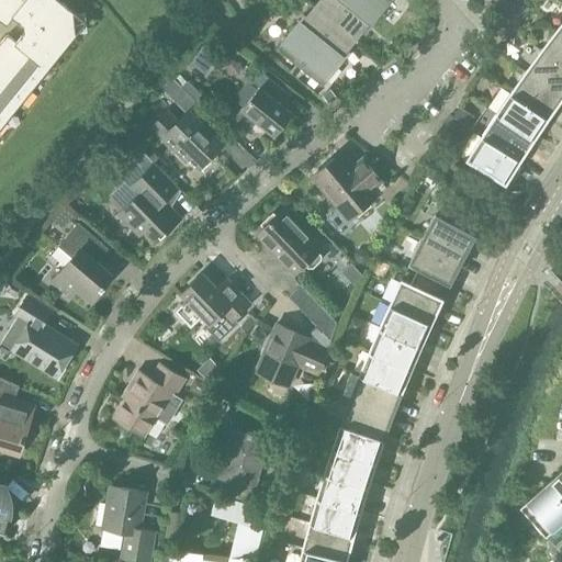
[(0,0),(0,20),(7,25),(13,17),(13,18),(26,0),(0,0)]
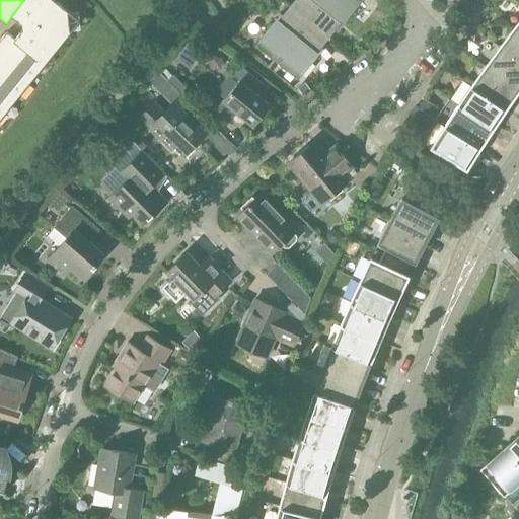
[(54,0),(24,0),(12,16),(21,23),(22,30),(15,39),(45,63),(70,31),(68,10),(54,0)]
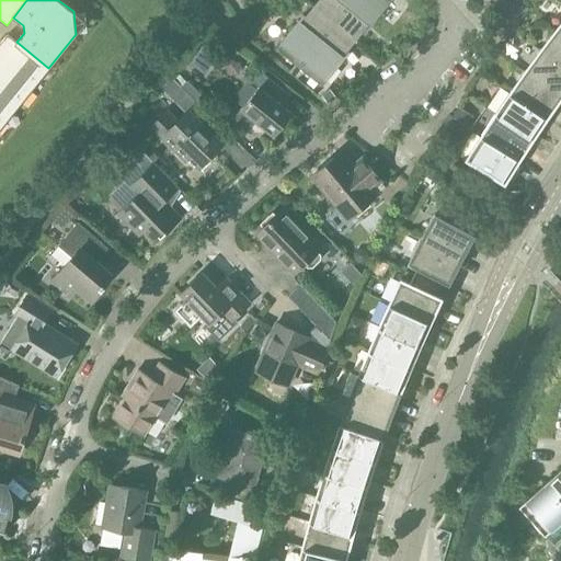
[(318,0),(313,7),(334,23),(353,0),(318,0)]
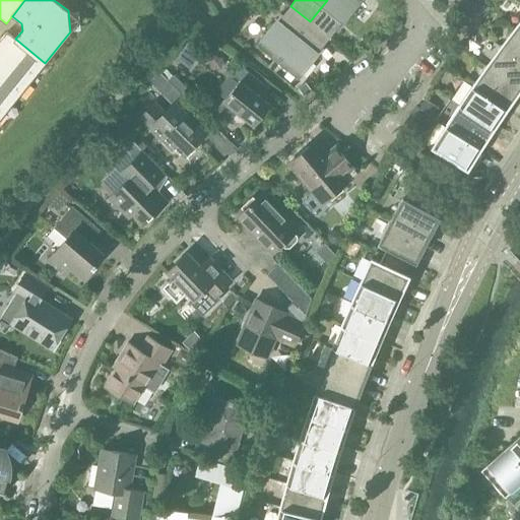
[(327,0),(310,21),(329,38),(341,22),(343,24),(363,0),(327,0)]
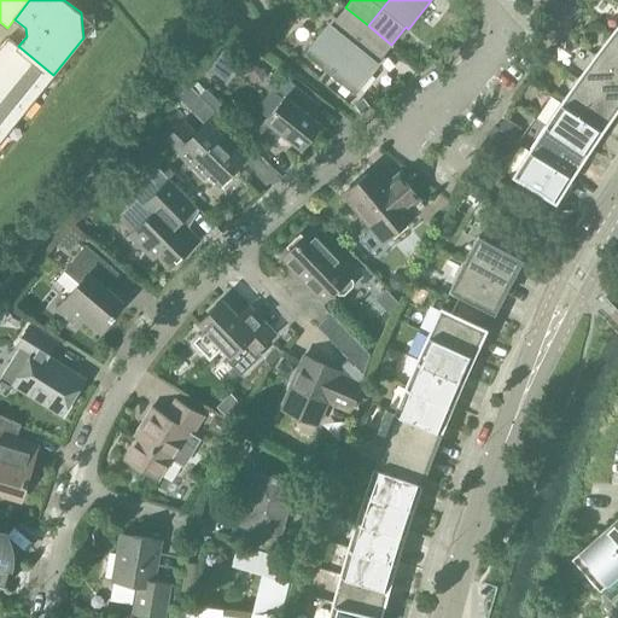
[(330,75),(368,25),(345,7),(331,24),(328,23),(303,53),(330,75)]
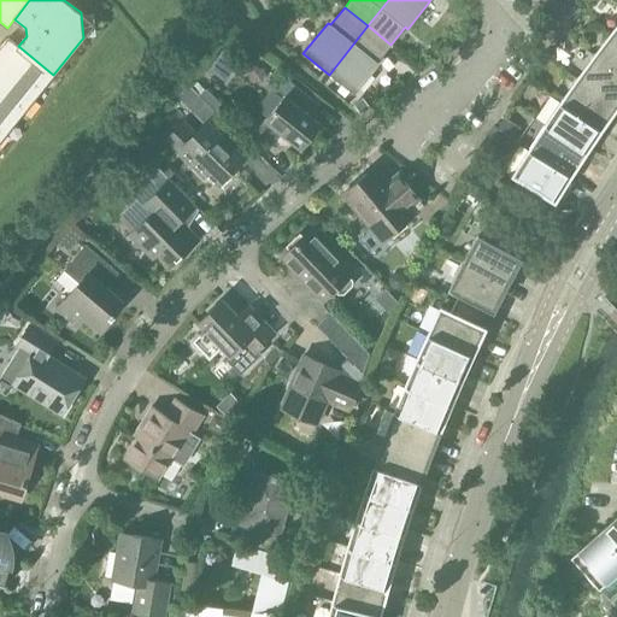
[(391,45),(368,25),(329,75),(354,94),(378,64),(376,62),(391,45)]
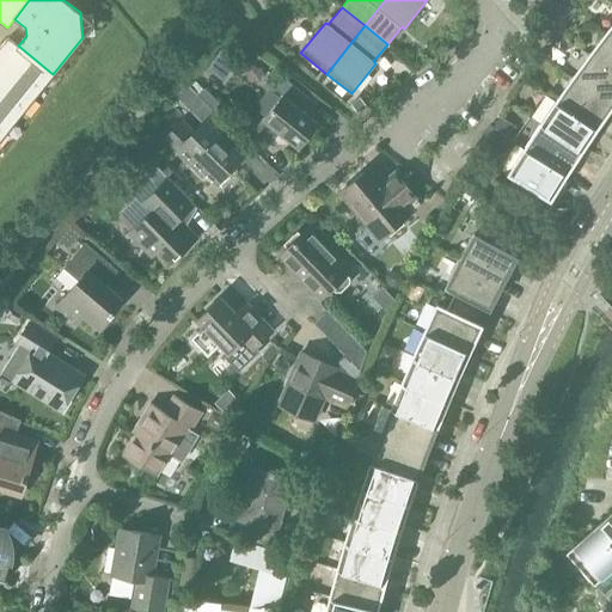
[(611,38),(604,32),(586,56),(611,74),(611,38)]
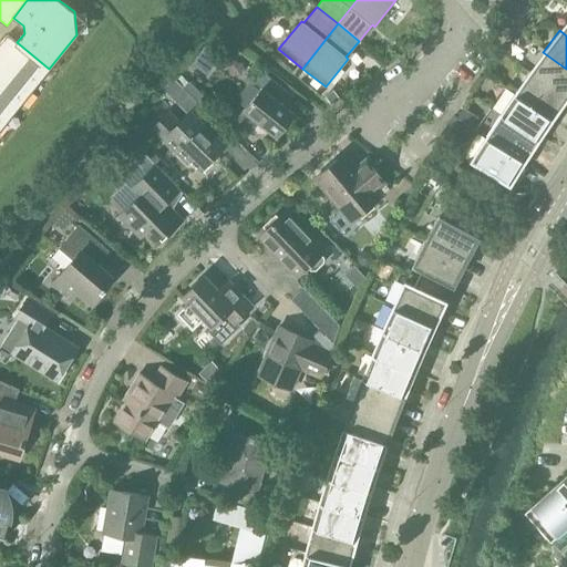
[(7,35),(0,43),(0,63),(32,90),(49,69),(17,42),(17,43),(7,35)]
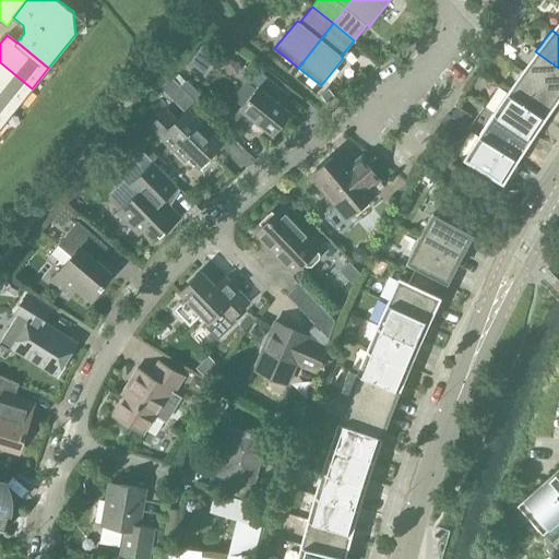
[(558,68),(535,51),(520,73),(557,97),(558,94),(558,68)]
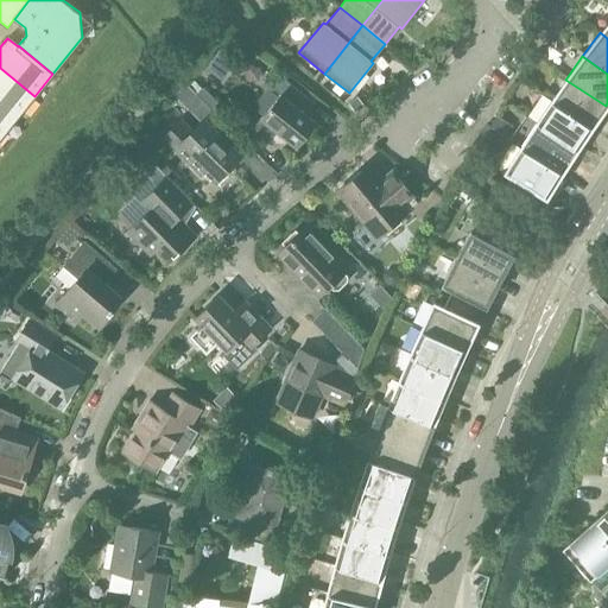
[(0,68),(0,106),(16,119),(35,96),(0,68)]
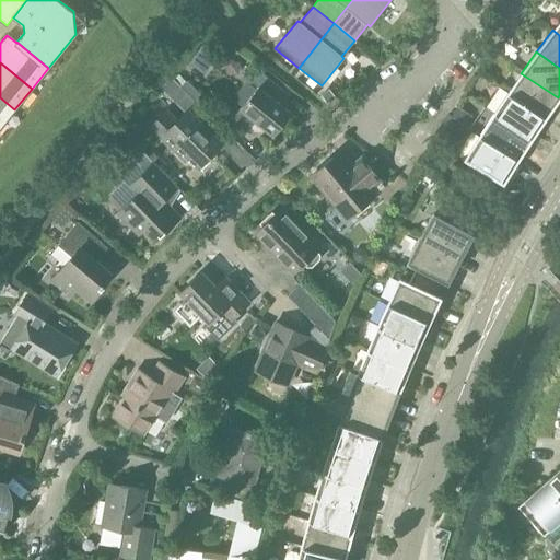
[(273,135),(291,113),(275,100),(283,90),(259,70),(251,81),(257,86),(241,107),(241,106),(230,120),(245,131),(255,119),(273,135)]
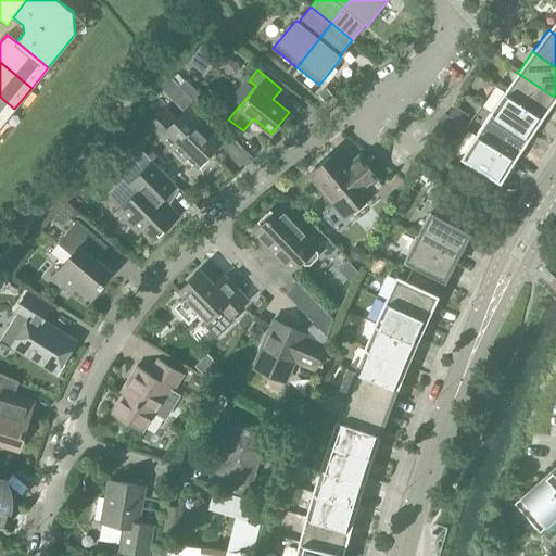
[(547,106),(554,97),(517,73),(503,92),(540,116),(547,106)]
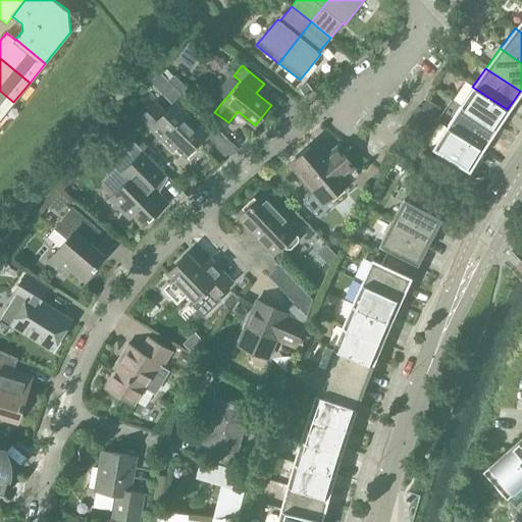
[(174,75),(168,81),(172,86),(183,95),(184,95),(189,90),(174,75)]
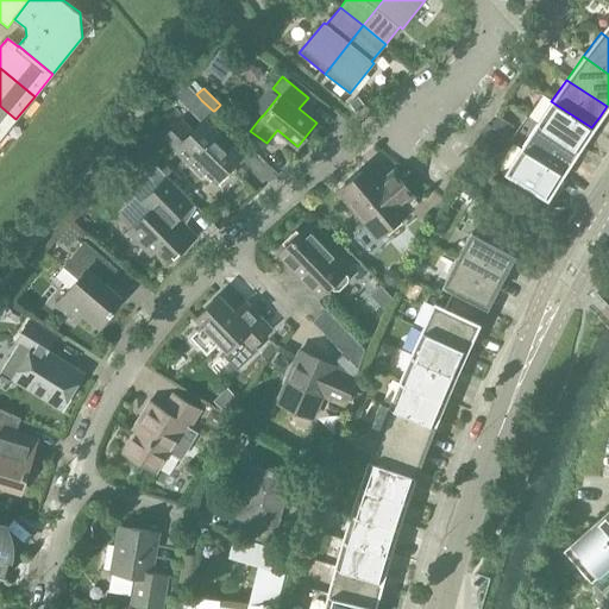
[(365,106),(358,96),(350,104),(356,113),(365,106)]
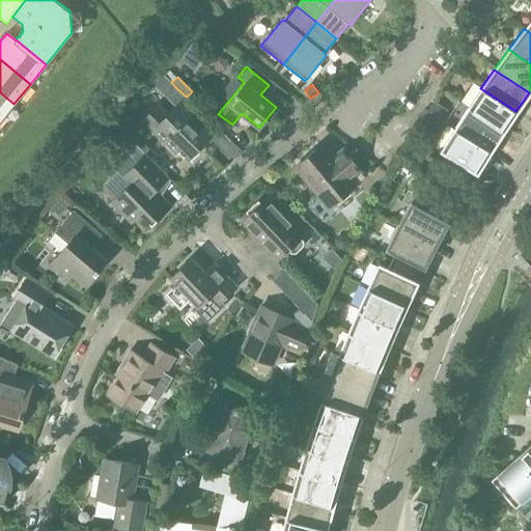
[(515,111),(480,88),(467,109),(502,132),(509,121),(515,111)]
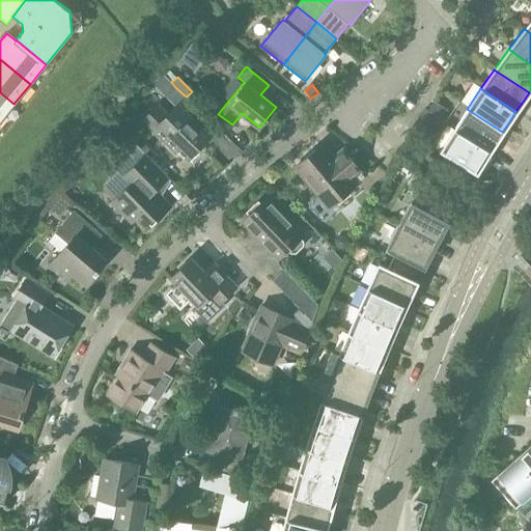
[(0,92),(0,120),(14,104),(0,92)]
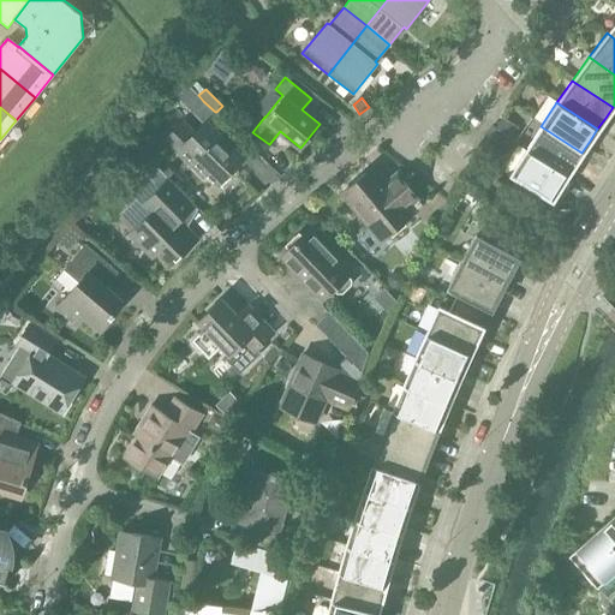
[(233,148),(243,138),(216,112),(215,112),(193,133),(181,123),(166,139),(202,174),(206,172),(218,183),(243,156),(233,148)]
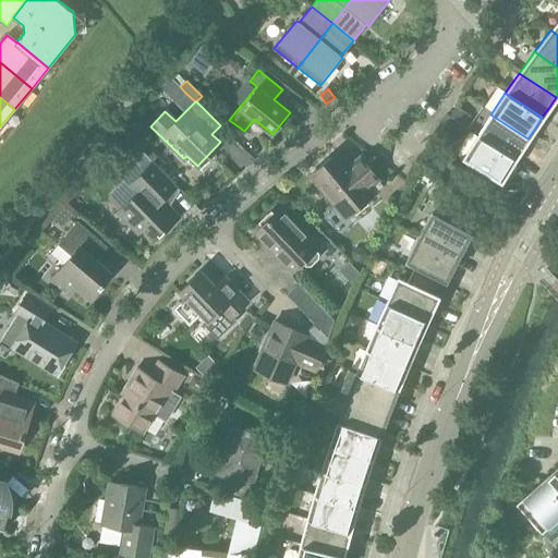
[(451,117),(459,121),(464,112),(457,107),(451,117)]
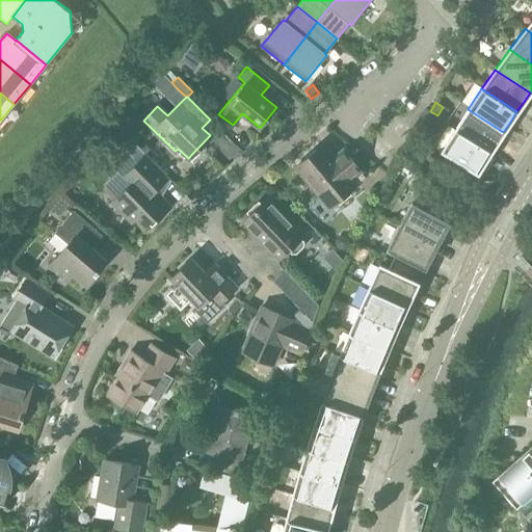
[(446,116),(443,107),(437,115),(444,120),(446,116)]
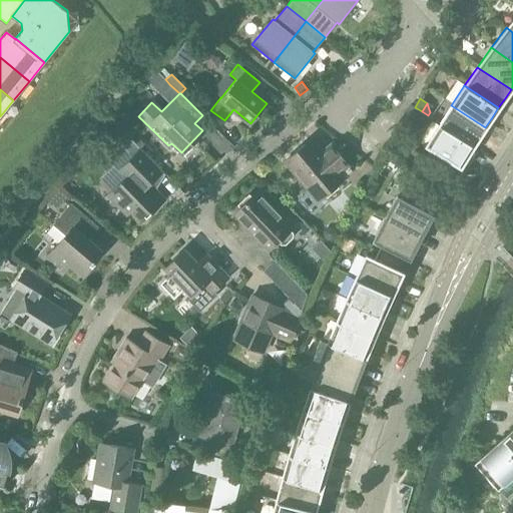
[(438,125),(472,146),(478,136),(485,127),(451,105),(438,125)]
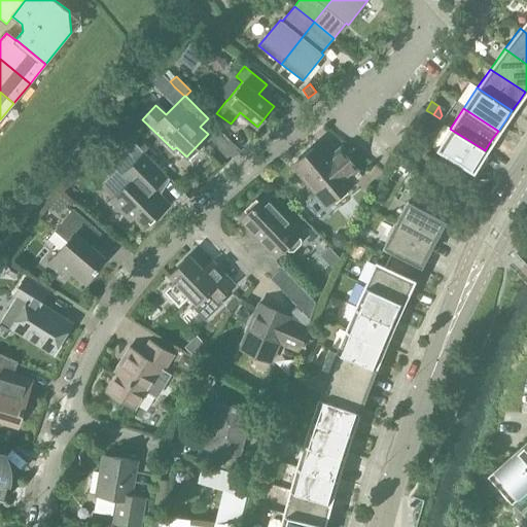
[(467,177),(485,150),(450,129),(437,149),(446,154),(442,161),(467,177)]
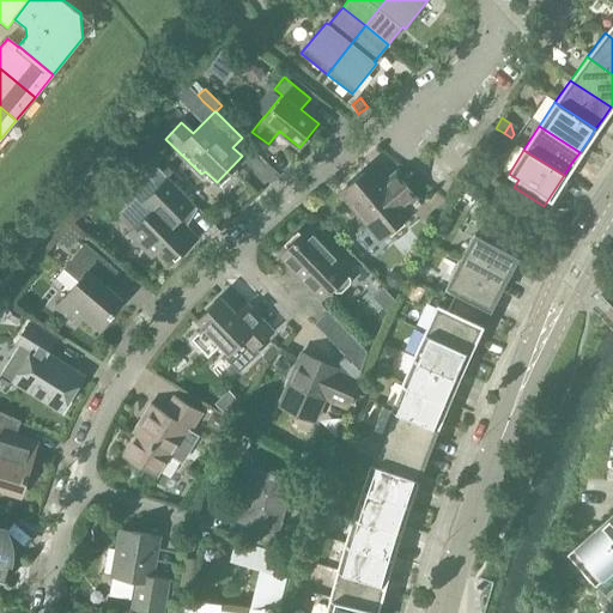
[(149,211),(127,232),(143,248),(149,242),(168,261),(171,258),(175,260),(198,237),(180,219),(194,205),(182,193),(167,177),(157,167),(152,173),(149,176),(158,186),(152,192),(140,202),(149,211)]
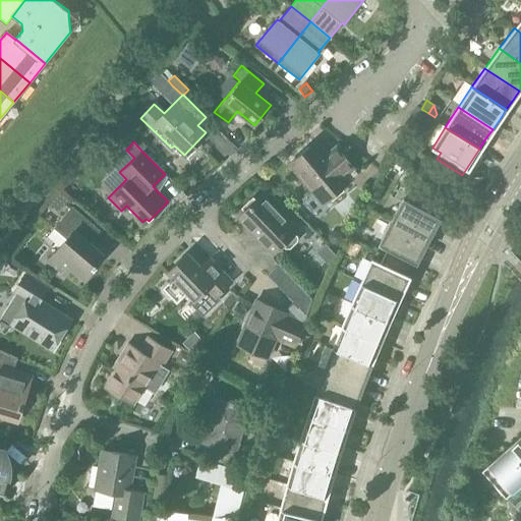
[(352,166),(351,164),(337,148),(326,157),(313,142),(290,162),(324,201),(347,182),(346,181),(356,173),(351,167),(352,166)]
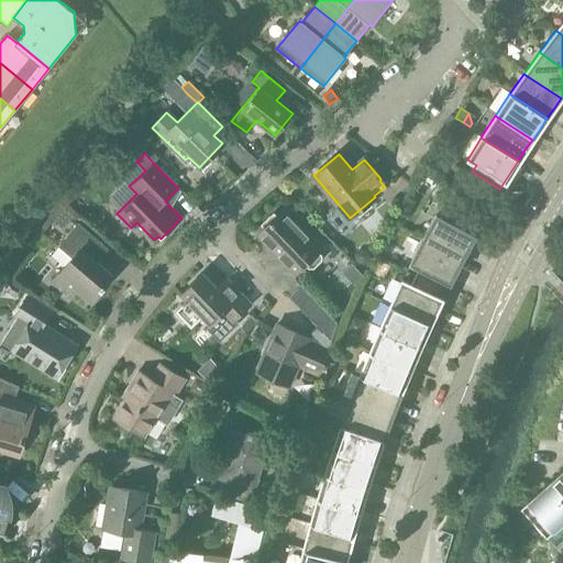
[(461,207),(456,214),(468,221),(473,213),(461,207)]
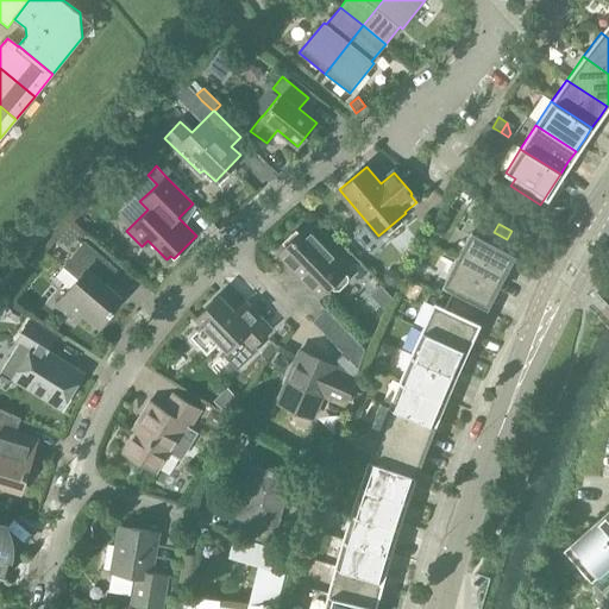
[(80,236),(69,226),(57,239),(63,244),(64,243),(69,246),(80,236)]
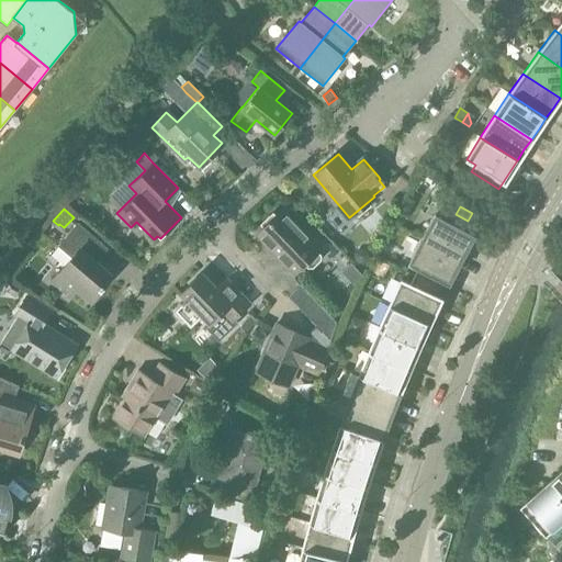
[(294,273),(304,263),(307,268),(313,268),(322,260),(322,255),(317,250),(321,248),(282,209),(256,234),(294,273)]
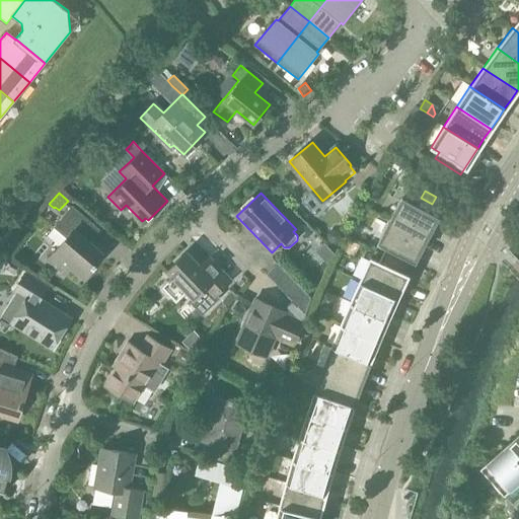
[(409,202),(401,198),(389,220),(426,239),(437,217),(441,210),(414,194),(409,202)]
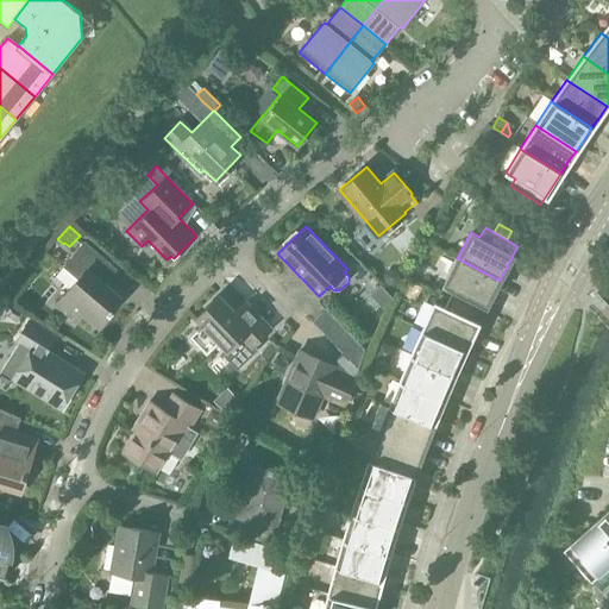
[(77,278),(67,292),(55,306),(74,321),(81,312),(98,326),(121,297),(102,282),(104,280),(104,275),(101,272),(110,263),(83,240),(62,267),(77,278)]
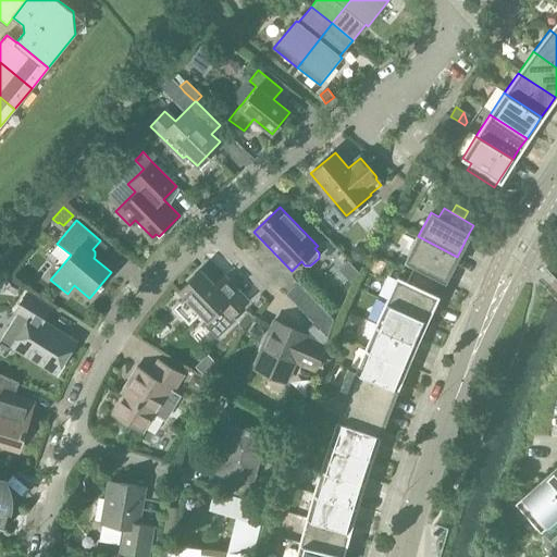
[(410,272),(429,281),(432,273),(445,280),(457,257),(418,236),(406,260),(413,264),(410,272)]
